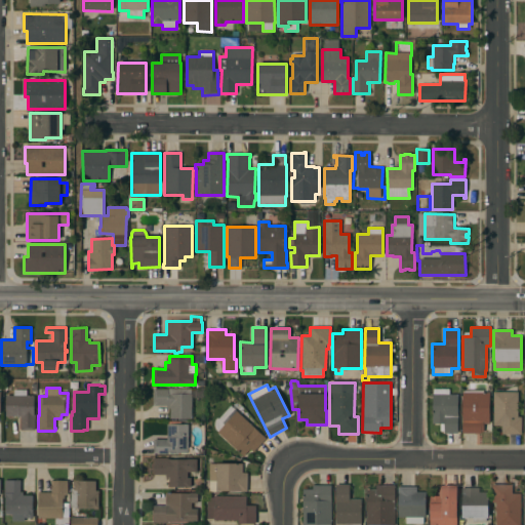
[(153,390),(168,390),(168,389),(191,389),(191,394),(192,418),(169,418),(169,408),(166,408),(166,405),(153,405),(153,390)]
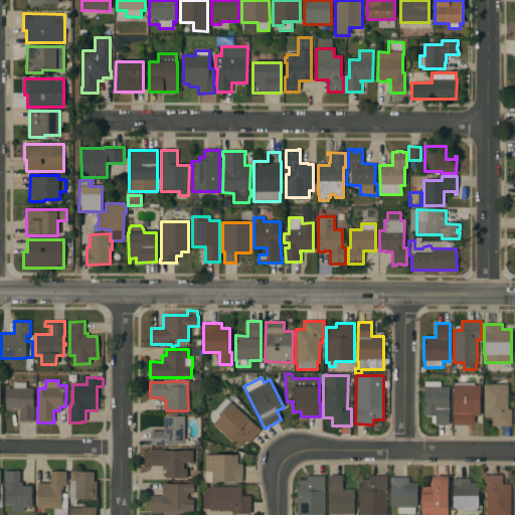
[(449,425),(436,425),(436,415),(423,415),(423,387),(424,387),(424,381),(441,381),(441,386),(449,386),(449,425)]
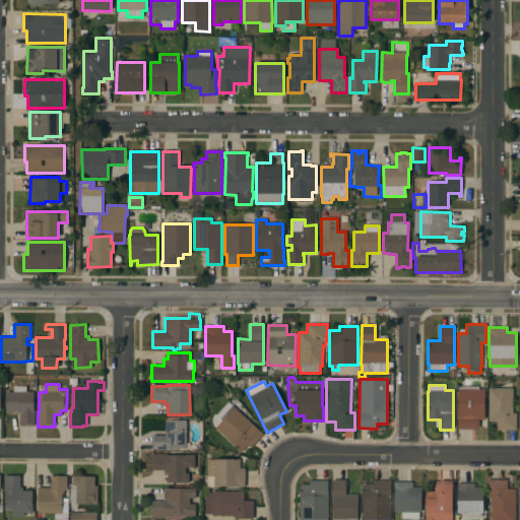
[(20,426),(20,412),(5,412),(5,392),(13,392),(13,386),(26,386),(26,392),(33,392),(33,401),(35,401),(35,404),(33,404),(33,410),(35,410),(35,427),(20,426)]
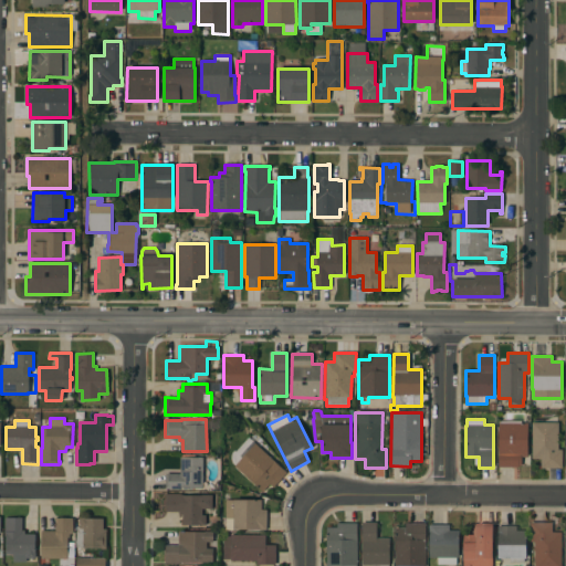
[(498,421),(521,421),(521,423),(527,423),(527,457),(521,457),(521,465),(519,465),(519,468),(498,468),(498,421)]
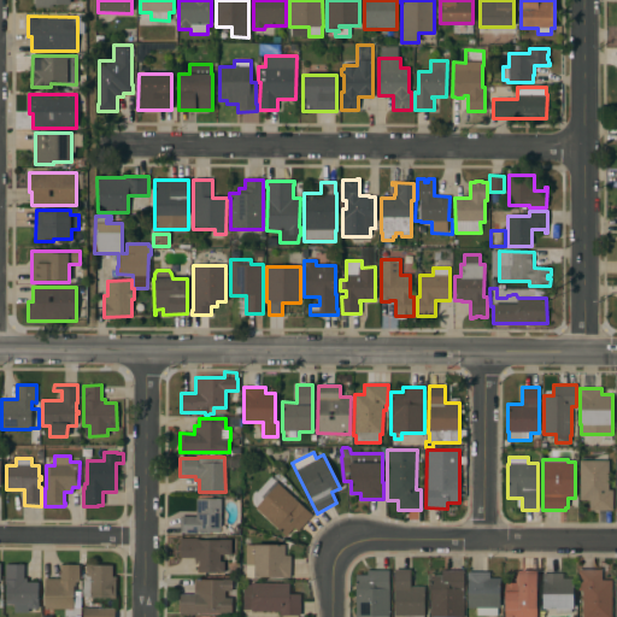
[(609,460),(609,491),(612,491),(612,511),(589,510),(589,500),(579,500),(580,460),(609,460)]
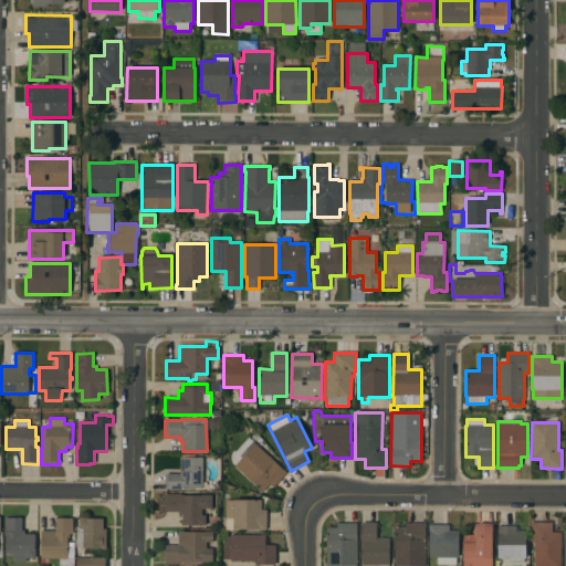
[(286,472),(273,488),(269,484),(262,492),(234,465),(241,458),(239,456),(252,441),(286,472)]
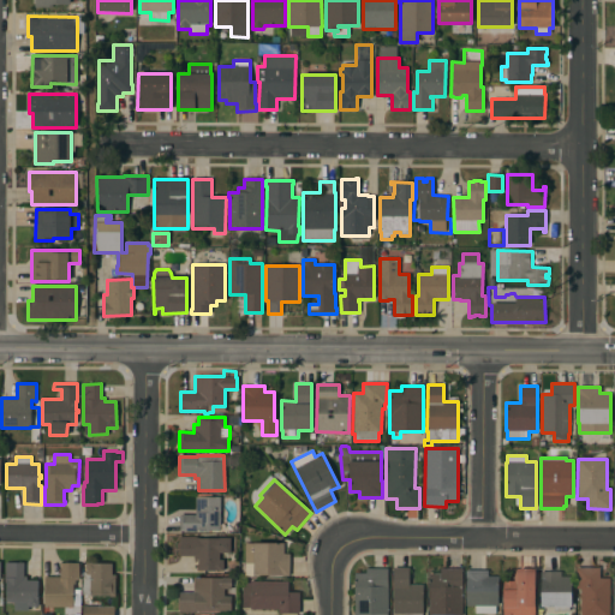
[(220,497),(220,530),(208,530),(208,532),(206,532),(206,530),(197,530),(197,532),(179,532),(179,515),(195,515),(195,497),(220,497)]
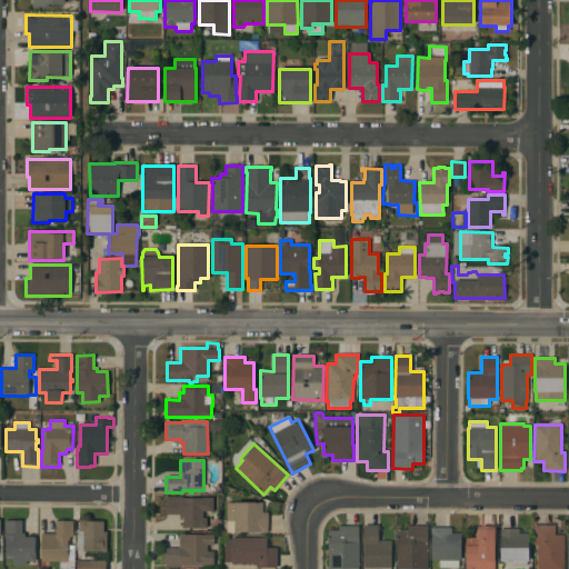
[(166,496),(182,497),(213,498),(212,511),(203,511),(203,518),(207,518),(207,528),(182,528),(182,518),(179,518),(179,515),(166,515),(166,496)]
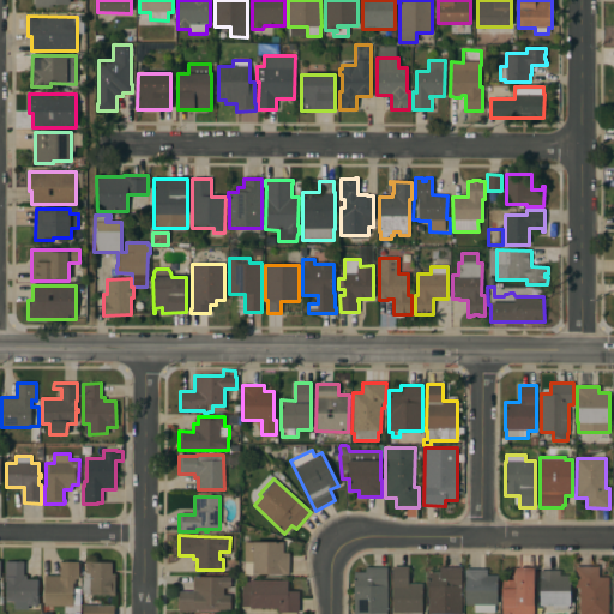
[(245,542),(283,542),(283,553),(289,553),(289,575),(281,575),(281,573),(254,573),(254,575),(244,575),(245,542)]
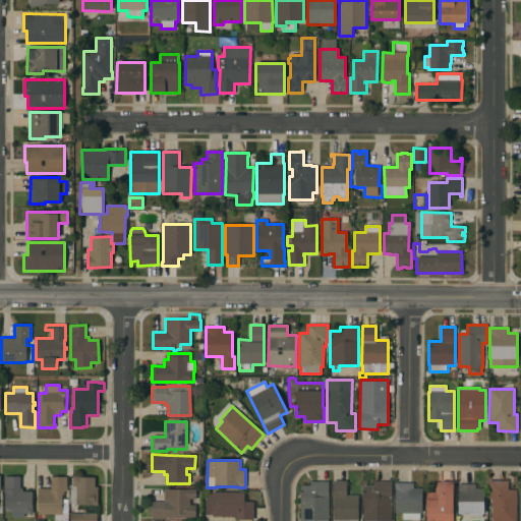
[(19,476),(19,488),(22,488),(22,491),(32,491),(32,508),(33,508),(33,513),(23,514),(23,517),(11,517),(11,511),(4,511),(4,476),(19,476)]
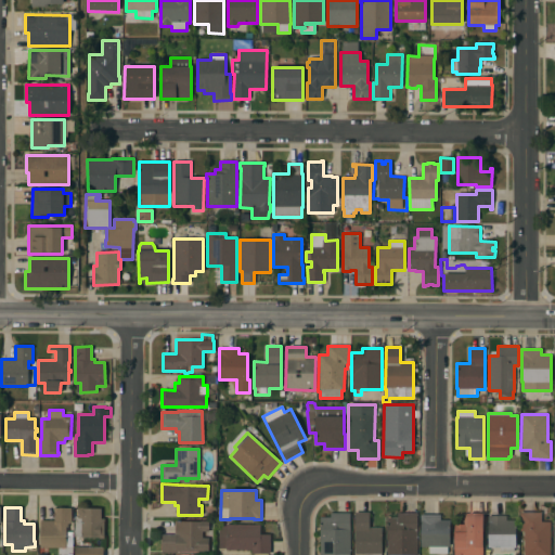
[(40,520),(53,520),(53,507),(72,508),(71,524),(67,524),(67,527),(65,527),(65,536),(71,536),(71,547),(65,547),(65,549),(39,547),(40,520)]
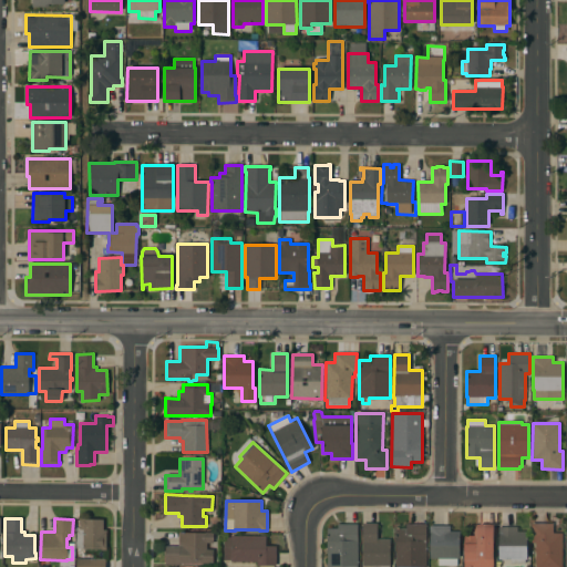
[(103,531),(106,531),(106,550),(101,550),(101,549),(82,549),(82,548),(76,548),(76,528),(79,528),(79,518),(86,518),(86,519),(103,519),(103,531)]
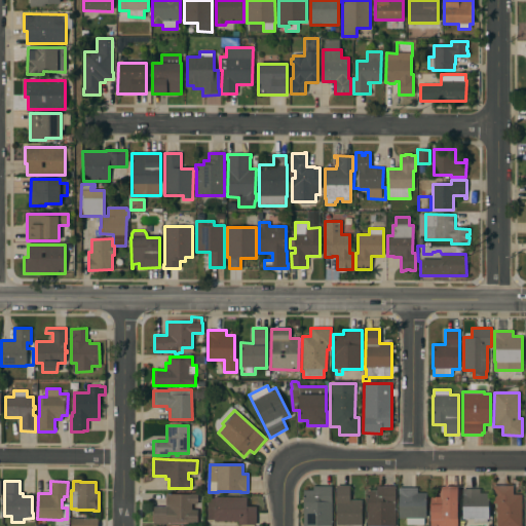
[(336,485),(349,485),(349,500),(362,500),(362,525),(361,525),(345,525),(336,525),(336,485)]
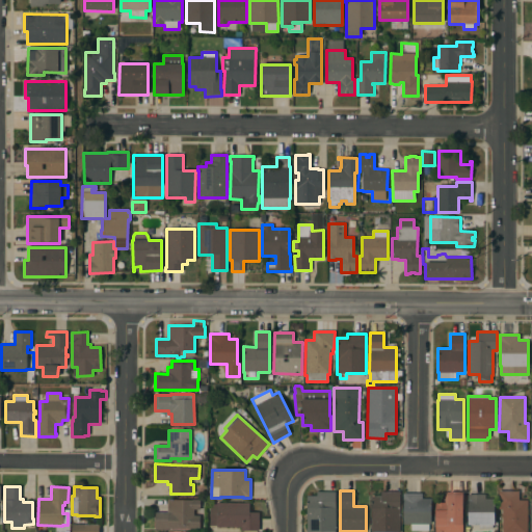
[(336,491),(335,531),(307,531),(307,496),(316,496),(317,491),(336,491)]
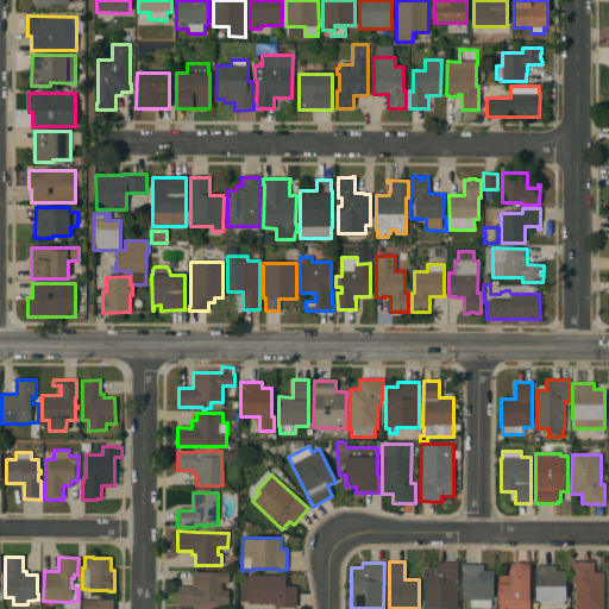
[(425,608),(425,569),(435,569),(435,563),(458,563),(458,608),(425,608)]
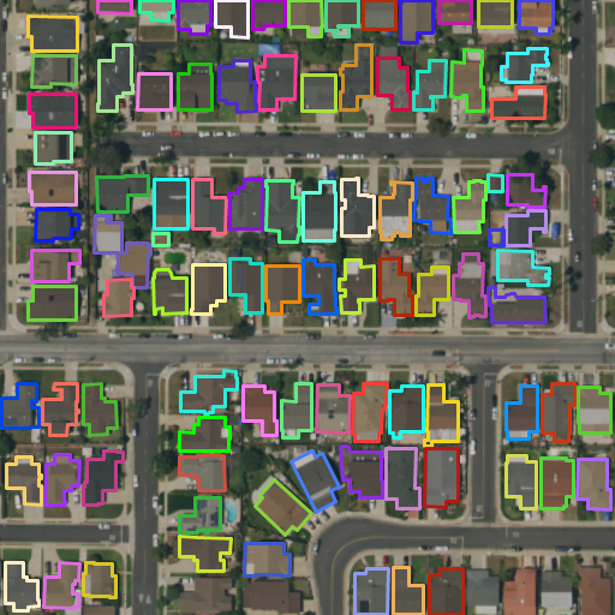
[(599,568),(599,578),(609,578),(609,614),(580,614),(580,604),(577,604),(577,568),(599,568)]
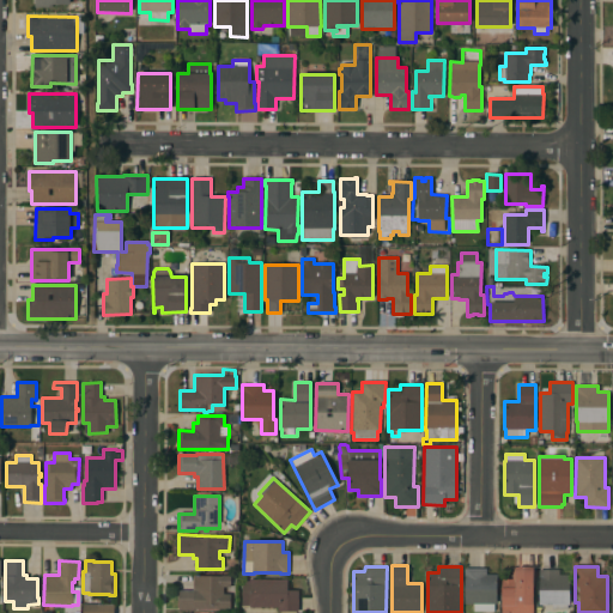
[(486,569),(486,575),(497,575),(497,604),(495,604),(495,612),(473,612),(473,605),(465,605),(465,575),(465,569),(486,569)]
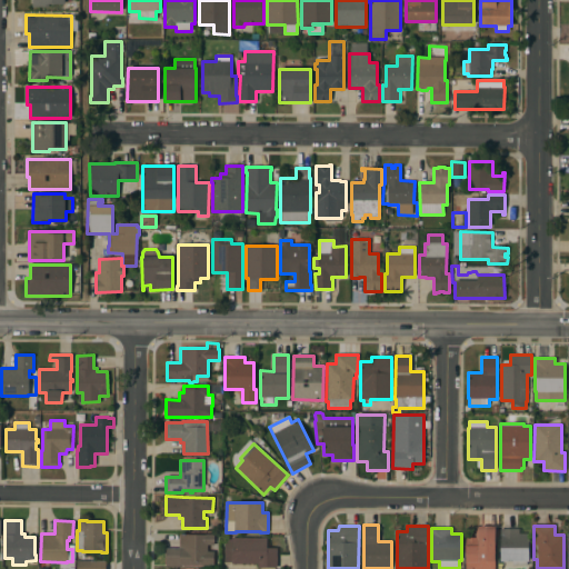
[(466,568),(466,538),(476,538),(476,528),(495,528),(495,568),(466,568)]
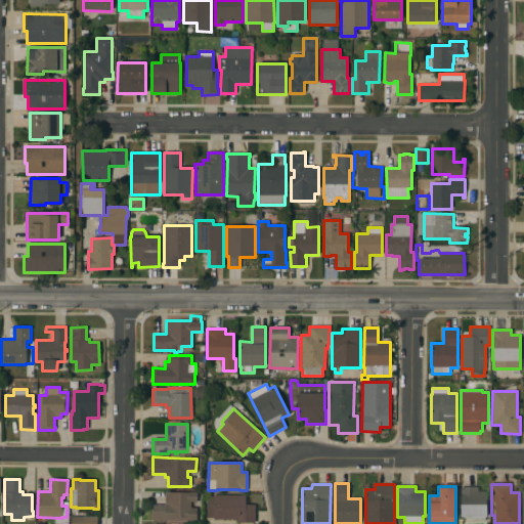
[(478,487),(478,491),(486,491),(487,517),(484,517),(484,521),(472,521),(472,517),(461,517),(461,487),(478,487)]
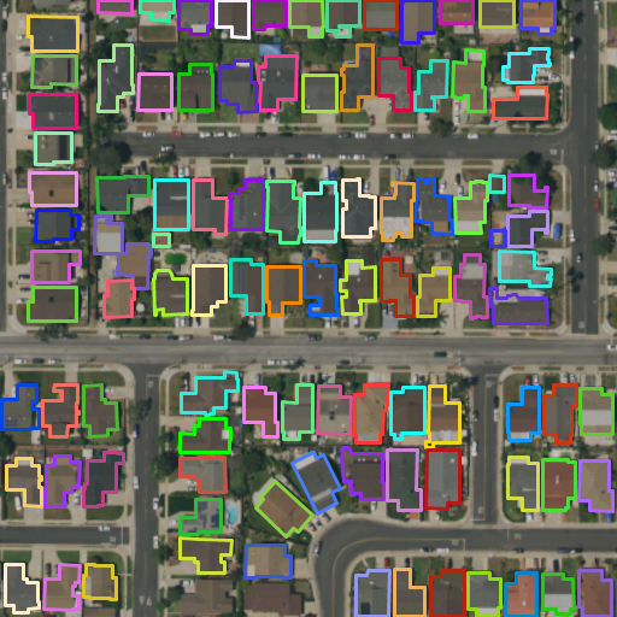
[(180,594),(194,594),(194,580),(231,580),(231,591),(224,591),(224,598),(231,598),(231,612),(197,612),(197,615),(180,615),(180,594)]
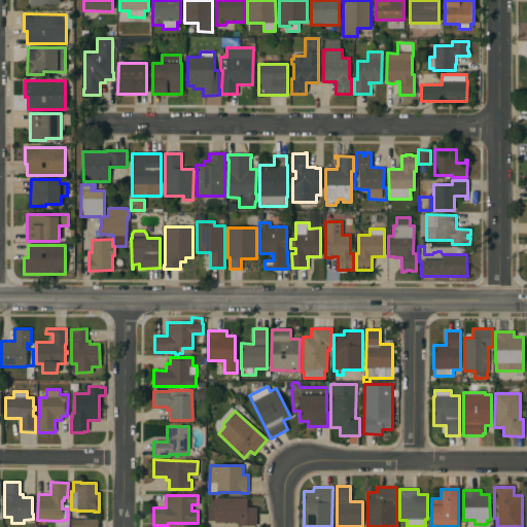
[(256,526),(239,526),(239,522),(213,522),(213,521),(207,521),(207,499),(214,499),(214,498),(247,498),(247,507),(256,507),(256,526)]
